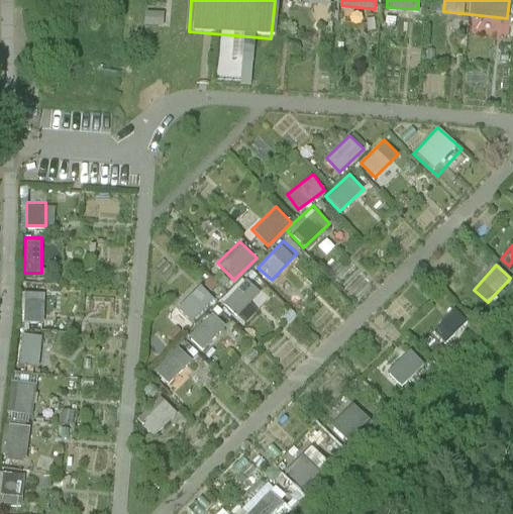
[(237,314),(260,289),(241,274),(219,299),(237,314)]
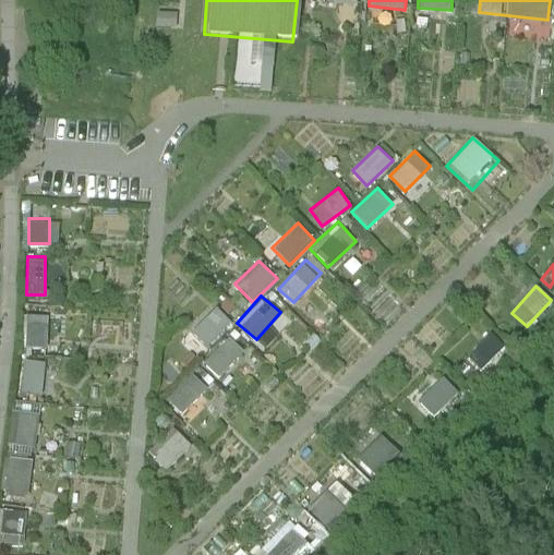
[(205,346),(231,322),(217,305),(191,328),(205,346)]
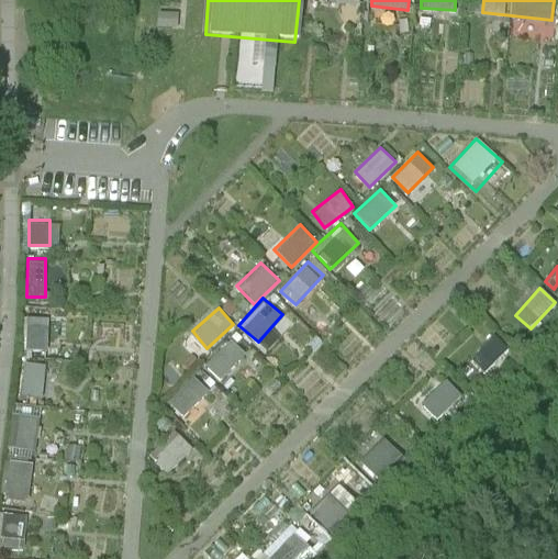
[(25,313),(24,347),(47,347),(47,313),(25,313)]
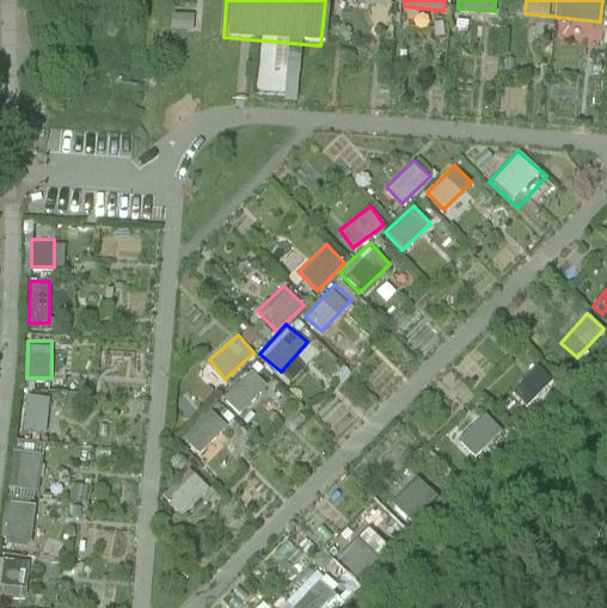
[(241,412),(269,384),(251,366),(224,395),(241,412)]
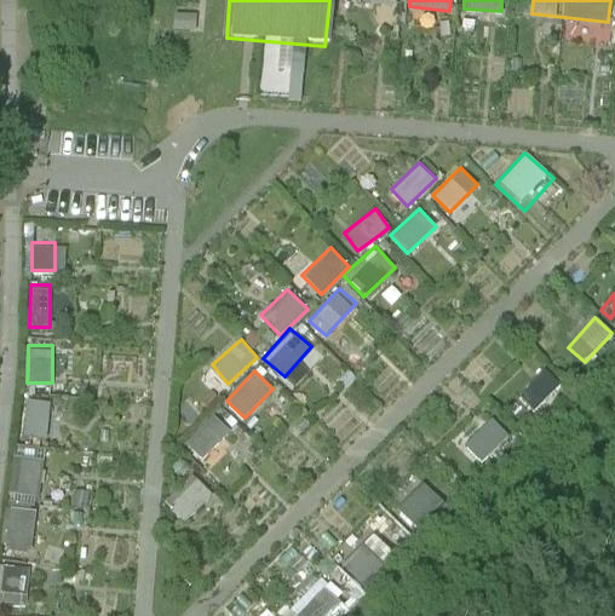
[(539,370),(513,395),(532,413),(557,389),(539,370)]
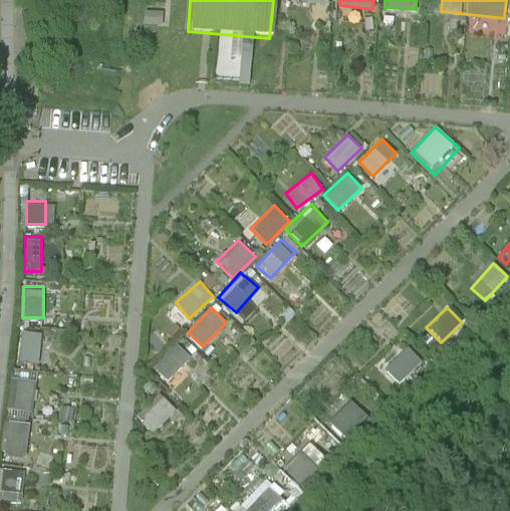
[(36,360),(40,330),(21,328),(17,357),(36,360)]
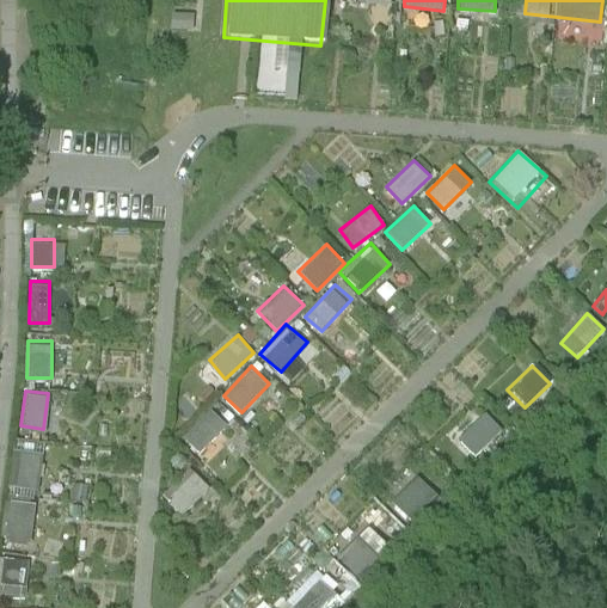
[(209,406),(183,435),(201,452),(227,423),(209,406)]
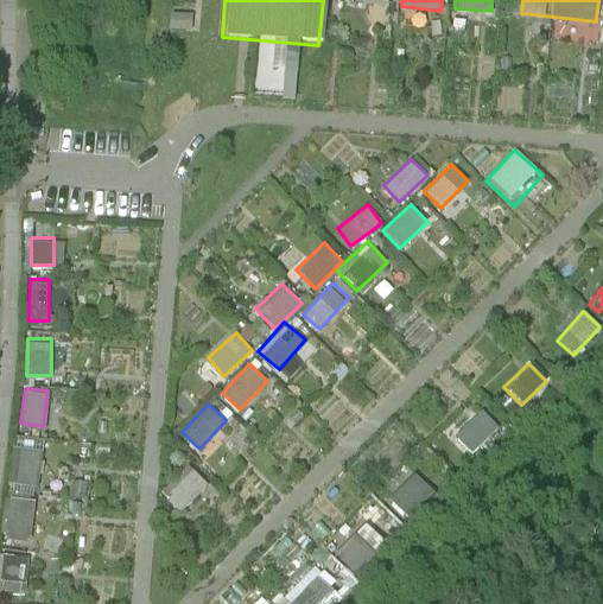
[(454,438),(471,457),(501,427),(483,409),(454,438)]
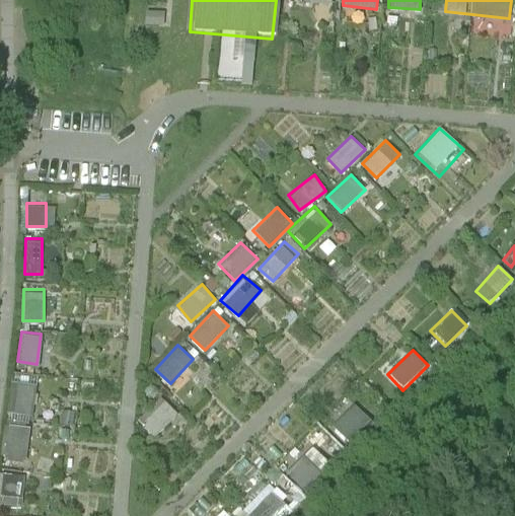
[(400,359),(393,352),(381,366),(388,372),(400,359)]
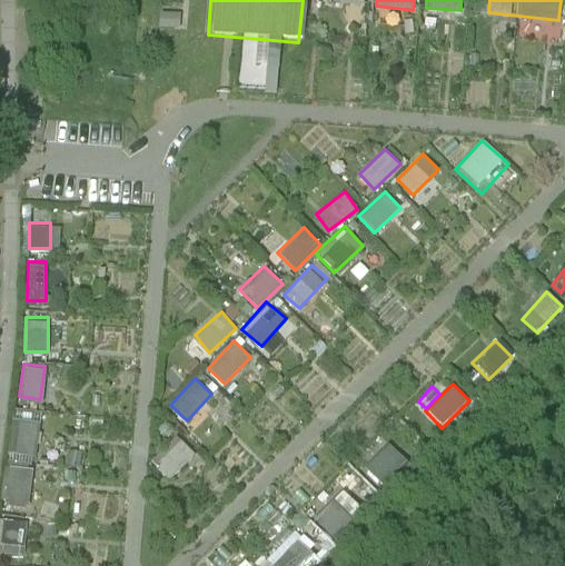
[(13,452),(32,455),(37,419),(18,417),(13,452)]
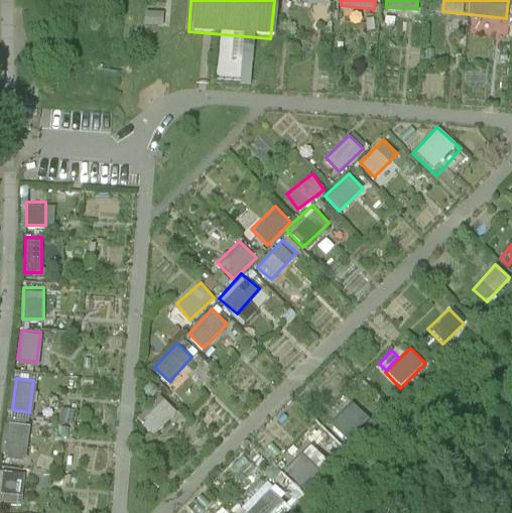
[(160,393),(137,415),(154,432),(177,410),(160,393)]
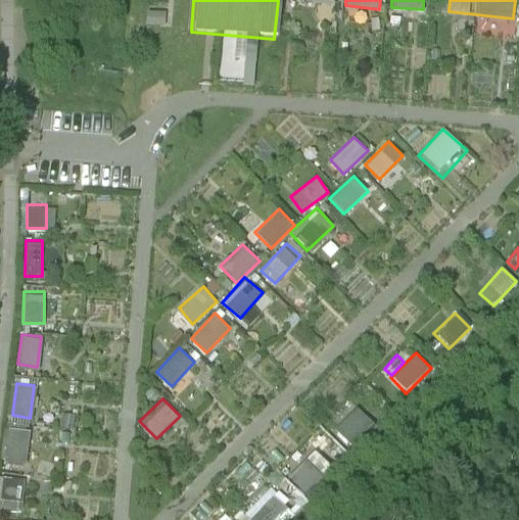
[(352,446),(373,423),(355,407),(334,429),(352,446)]
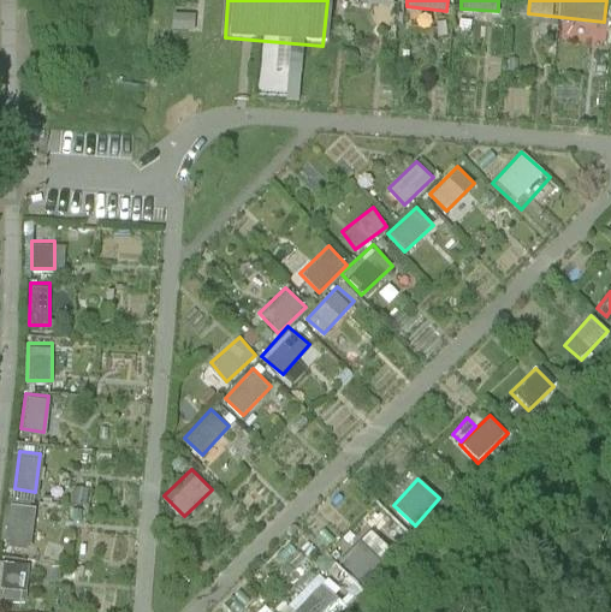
[(5,541),(30,544),(34,504),(9,501),(5,541)]
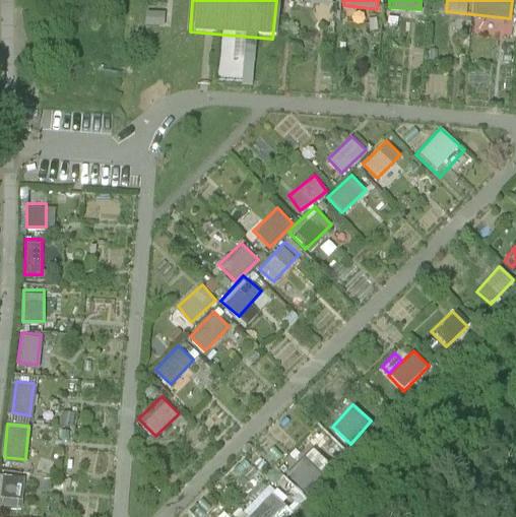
[(286,471),(313,446),(329,463),(341,452),(314,424),(276,460),(286,471)]
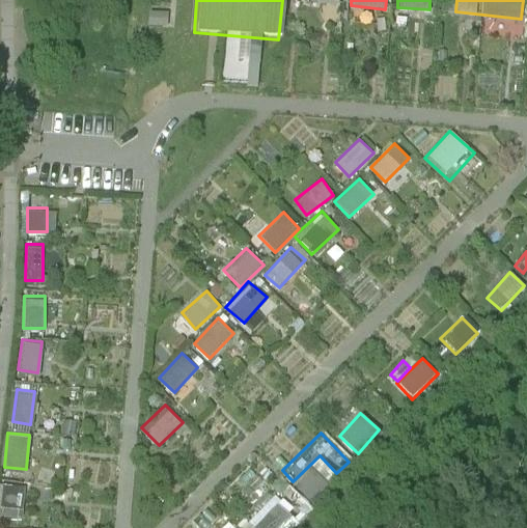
[(293,483),(309,501),(336,474),(320,457),(293,483)]
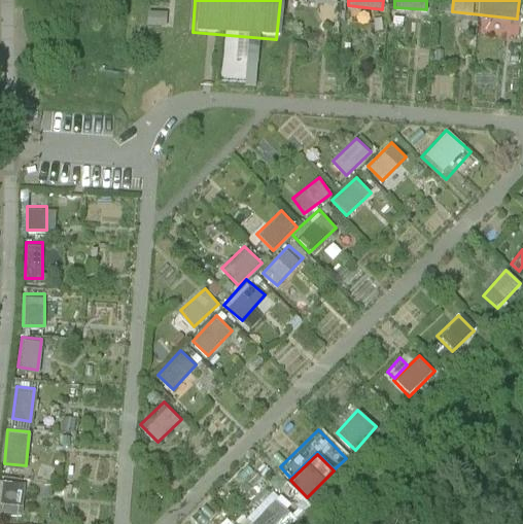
[(282,489),(248,521),(250,523),(284,523),(301,509),(282,489)]
